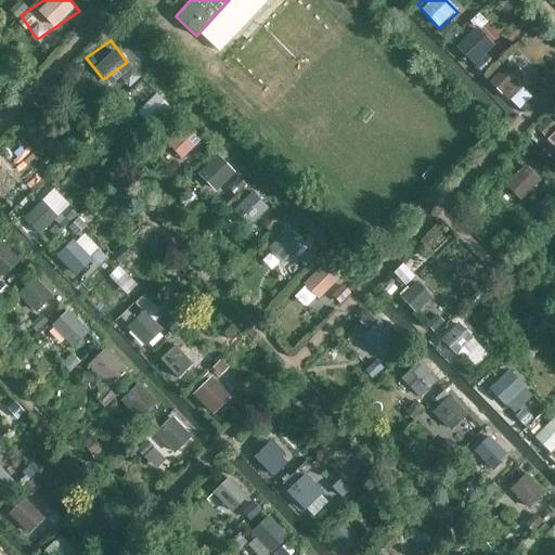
[(504,48),(482,68),(499,85),(520,64),(504,48)]
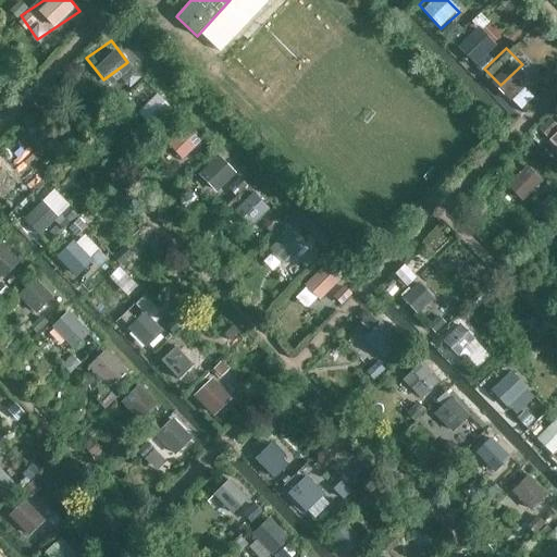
[(147,100),(157,91),(135,67),(116,85),(133,102),(141,95),(147,100)]
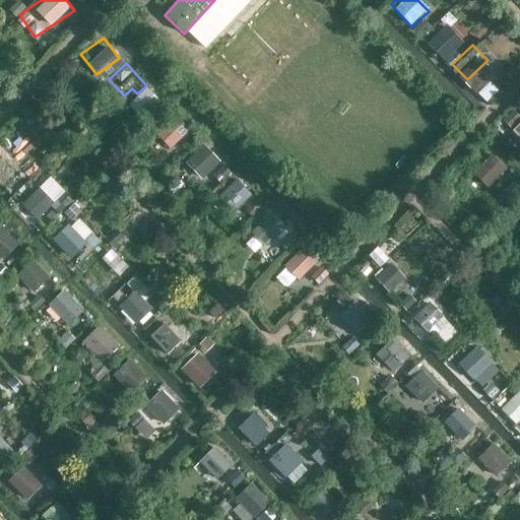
[(147,84),(129,104),(144,117),(161,98),(147,84)]
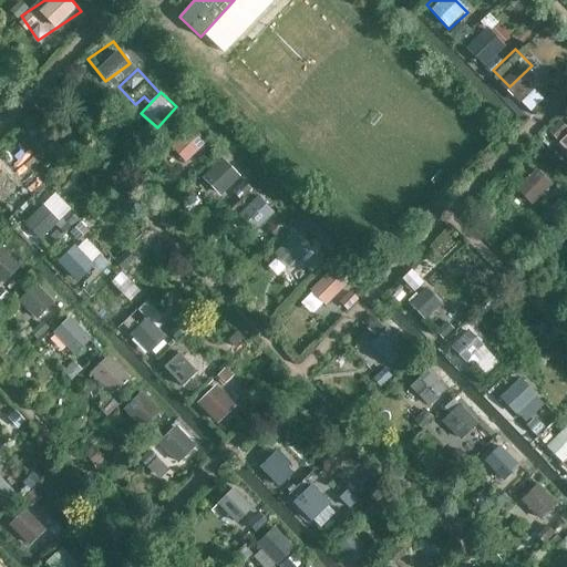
[(566,120),(553,133),(566,147),(566,120)]
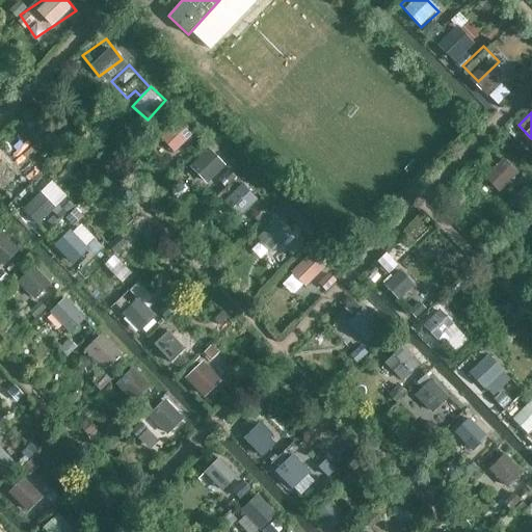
[(190,131),(171,113),(157,129),(176,147),(190,131)]
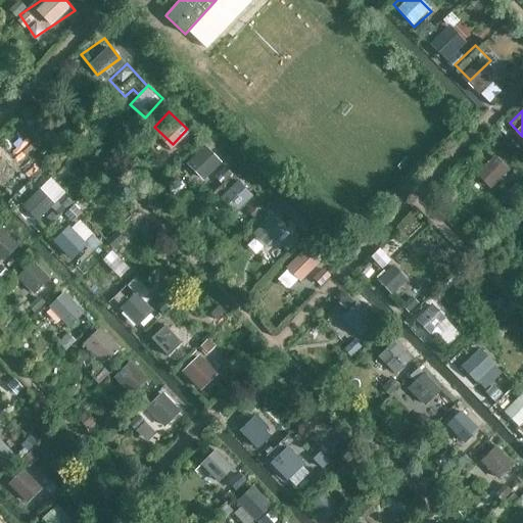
[(187,160),(205,180),(225,160),(206,142),(187,160)]
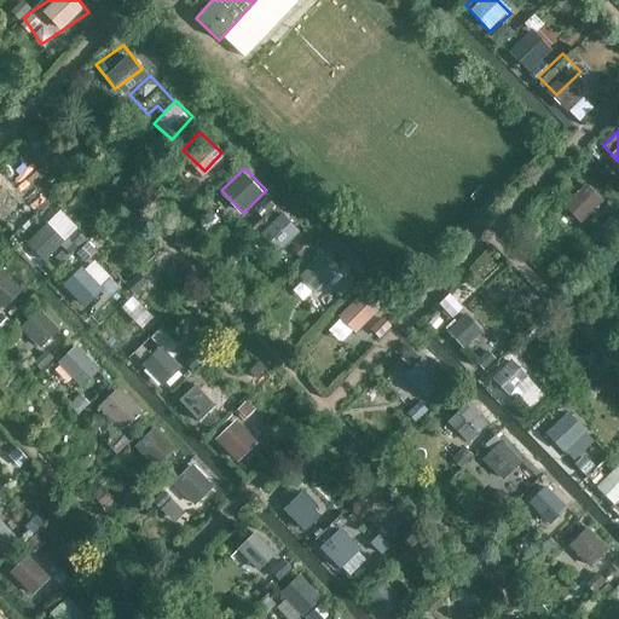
[(602,197),(579,175),(560,197),(583,218),(602,197)]
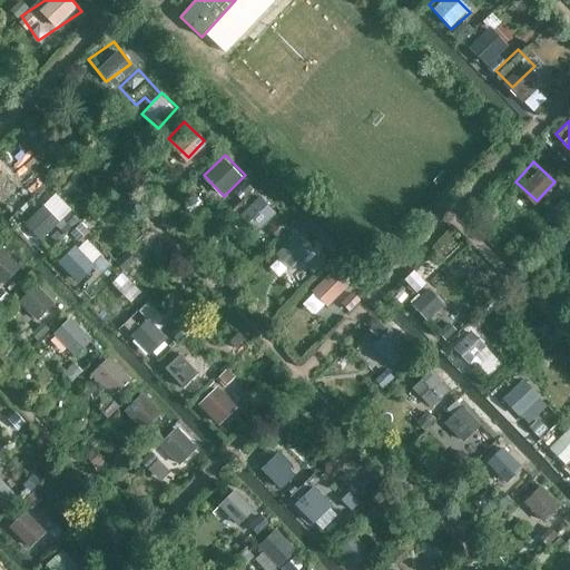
[(1,173),(0,174),(0,197),(6,203),(18,190),(1,173)]
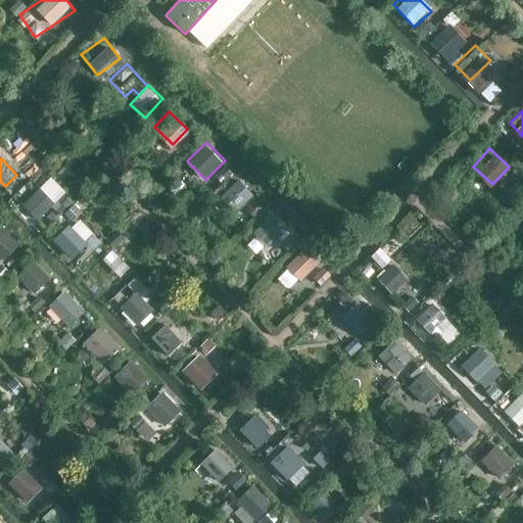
[(251,197),(230,176),(215,192),(236,212),(251,197)]
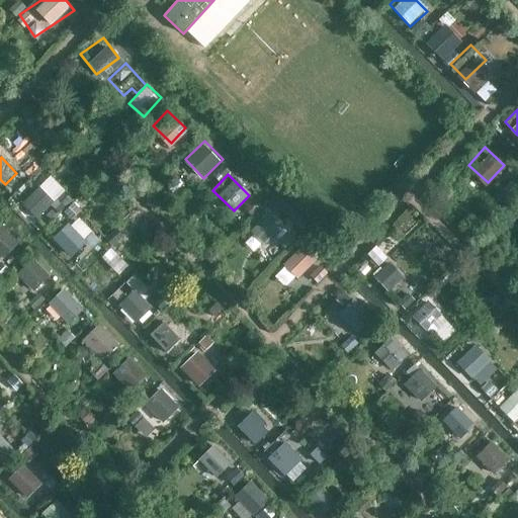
[(30,187),(15,201),(35,222),(51,207),(30,187)]
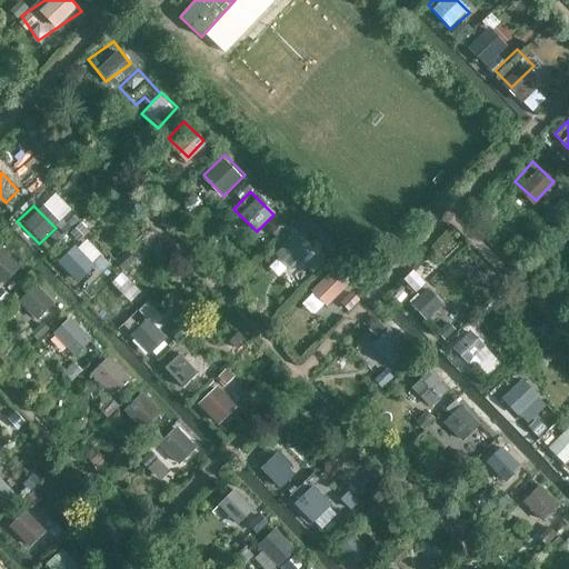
[(281,276),(302,258),(315,271),(325,261),(299,232),(268,261),(281,276)]
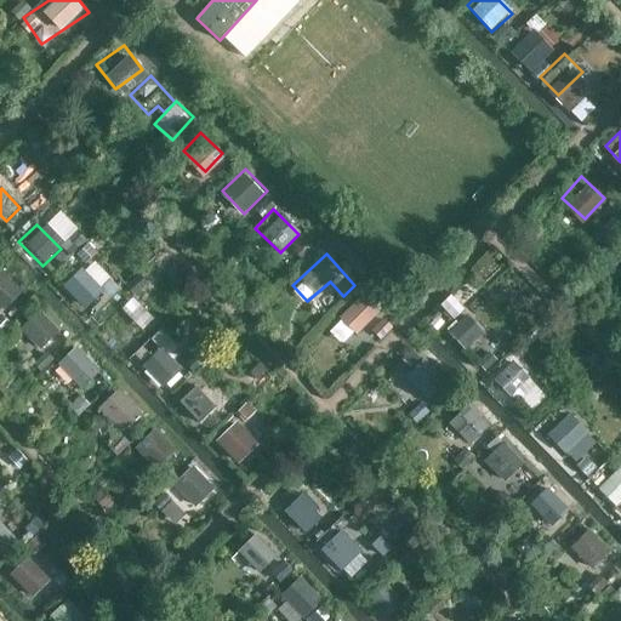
[(95,257),(67,284),(87,306),(115,280),(95,257)]
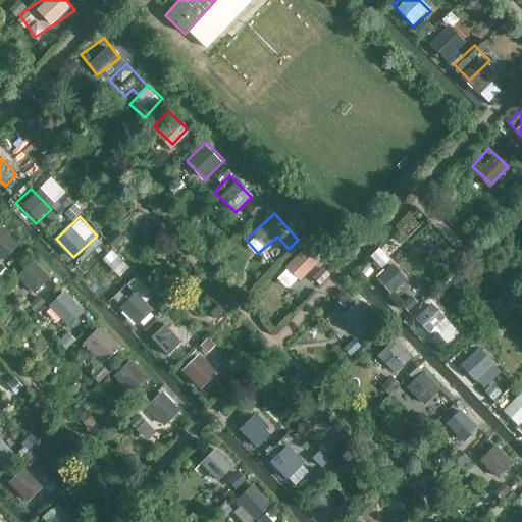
[(1,224),(0,224),(0,254),(6,260),(21,244),(1,224)]
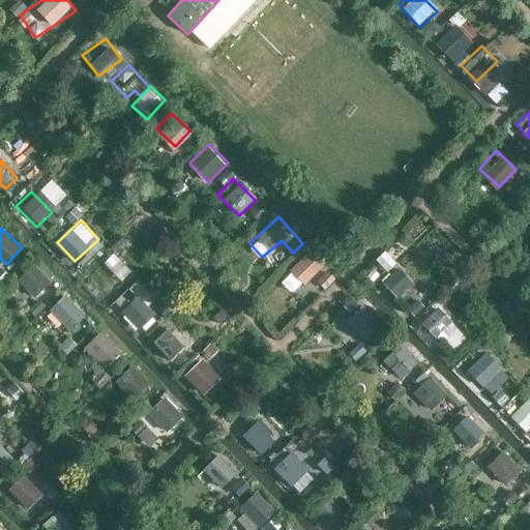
[(290,267),(306,284),(323,266),(306,249),(290,267)]
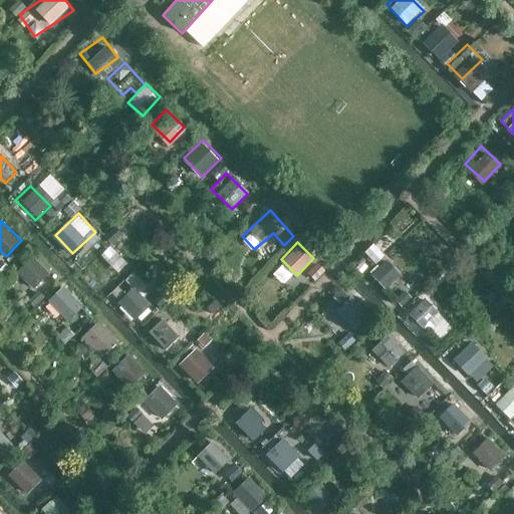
[(393,251),(372,268),(393,290),(412,273),(393,251)]
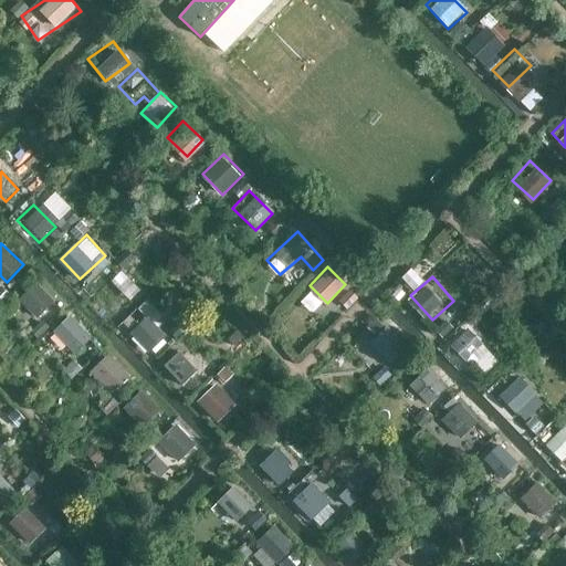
[(60,304),(32,278),(16,294),(43,321),(60,304)]
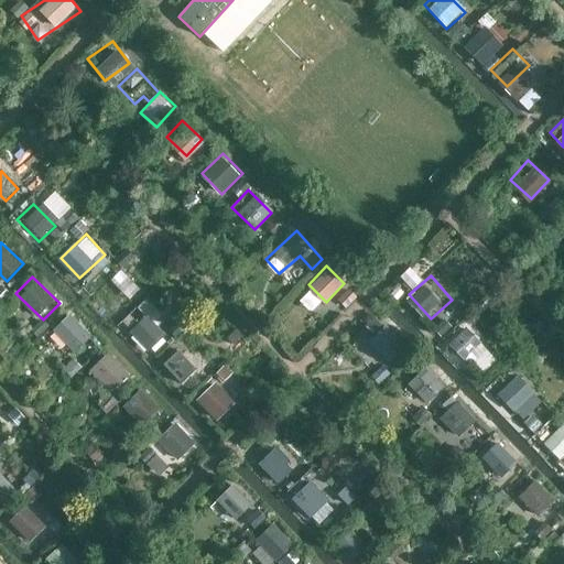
[(109,278),(91,294),(110,314),(128,299),(109,278)]
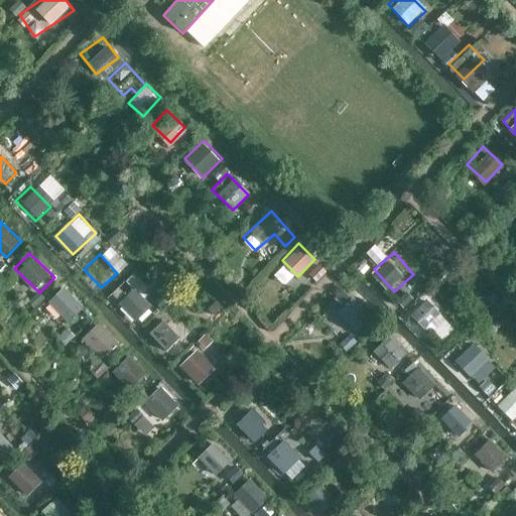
[(48,300),(69,323),(85,307),(65,285),(48,300)]
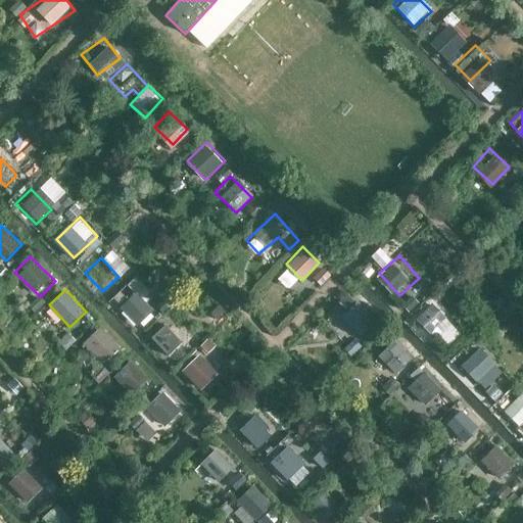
[(139,326),(155,311),(137,291),(121,305),(139,326)]
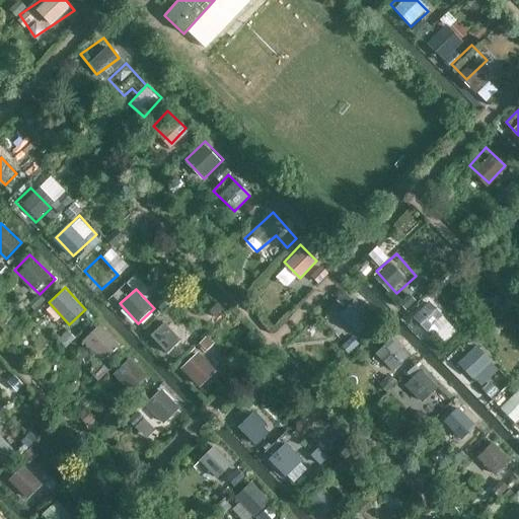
[(359,332),(374,312),(344,290),(328,310),(359,332)]
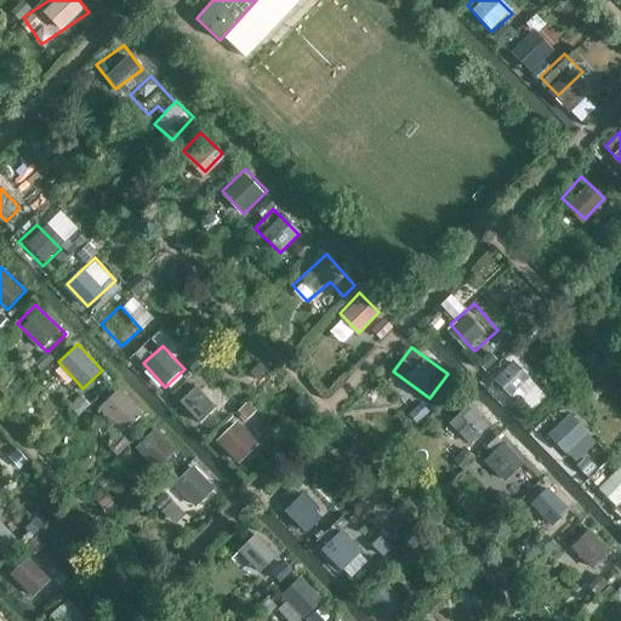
[(517,397),(534,377),(513,359),(496,380),(517,397)]
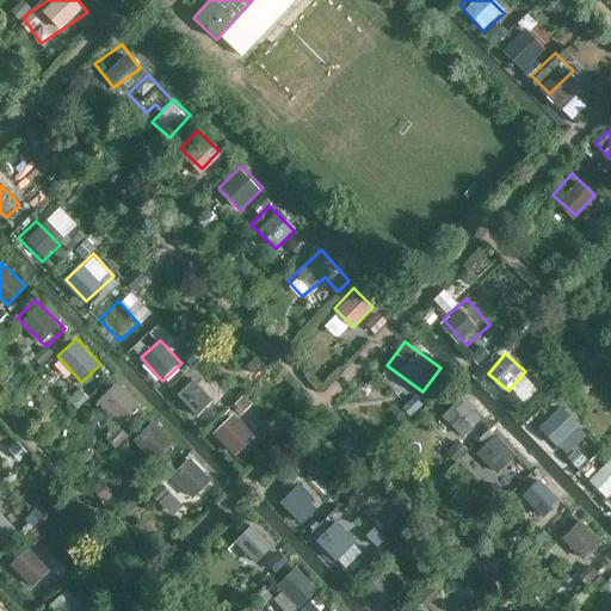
[(181,372),(164,390),(185,411),(203,393),(181,372)]
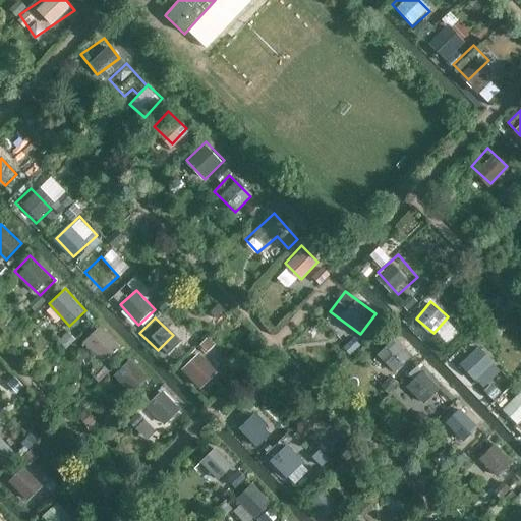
[(116,347),(96,327),(80,342),(101,363),(116,347)]
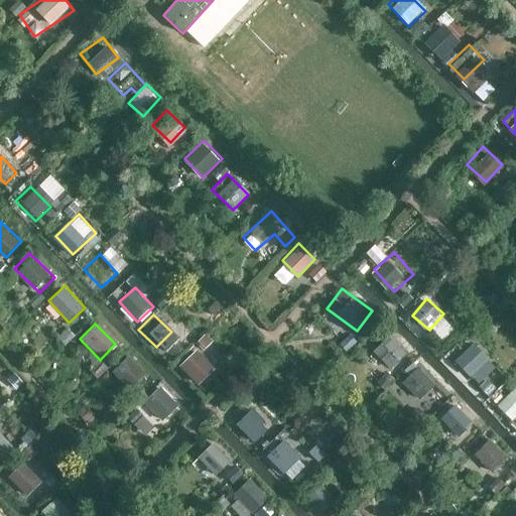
[(402,354),(381,329),(364,344),(385,368),(402,354)]
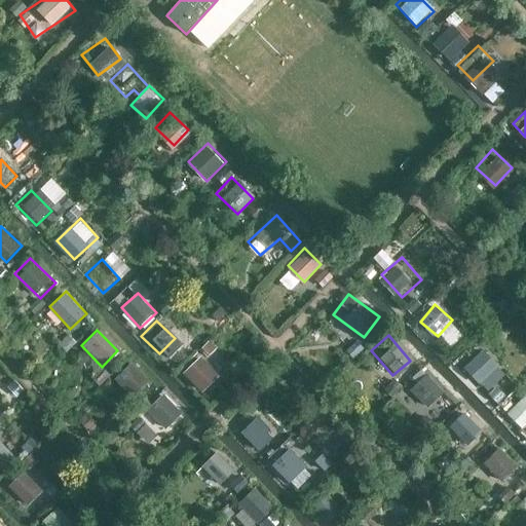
[(499,364),(482,347),(463,367),(480,383),(499,364)]
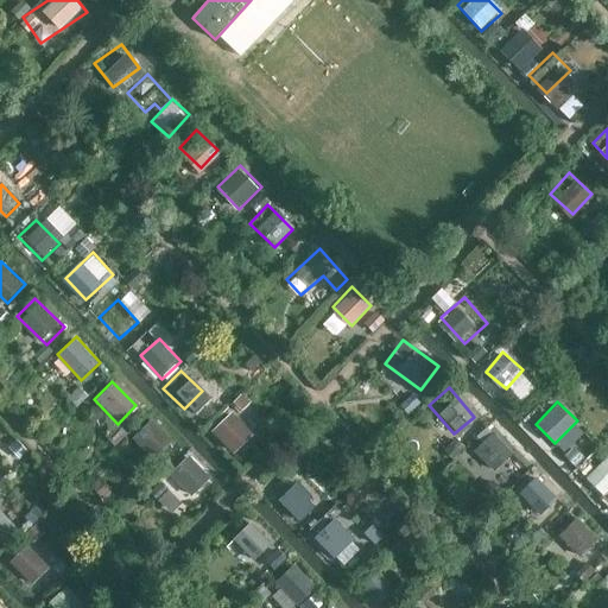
[(234,454),(255,434),(234,410),(211,430),(234,454)]
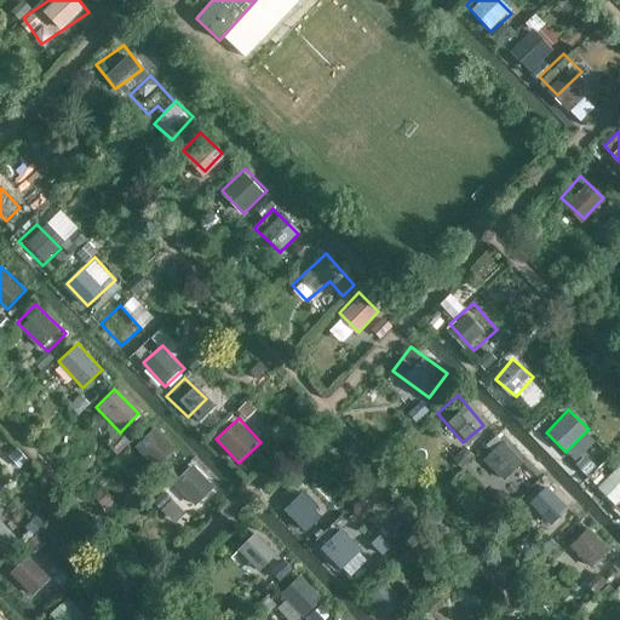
[(136,445),(158,468),(178,448),(156,424),(136,445)]
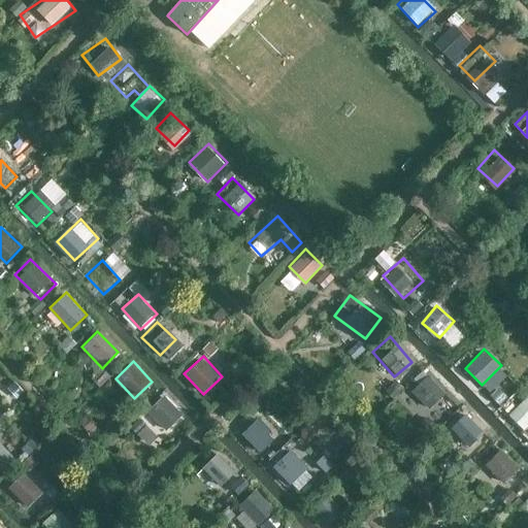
[(414,364),(408,372),(416,378),(396,407),(429,430),(455,393),(414,364)]
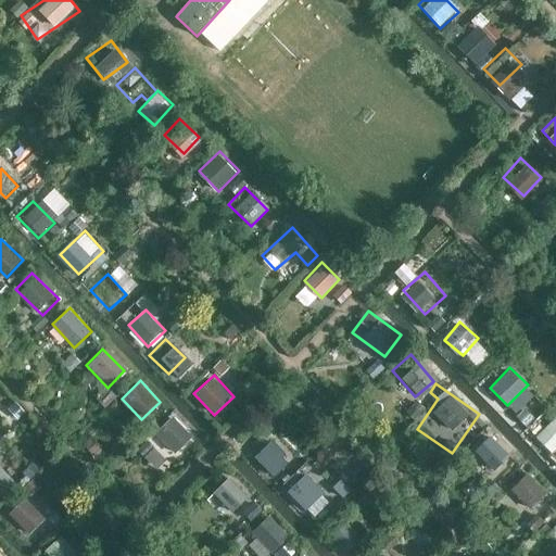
[(180,432),(156,407),(140,424),(163,449),(180,432)]
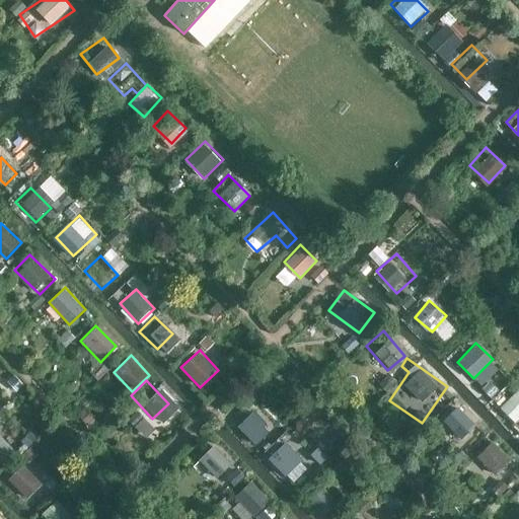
[(518,387),(501,406),(516,422),(518,418),(518,387)]
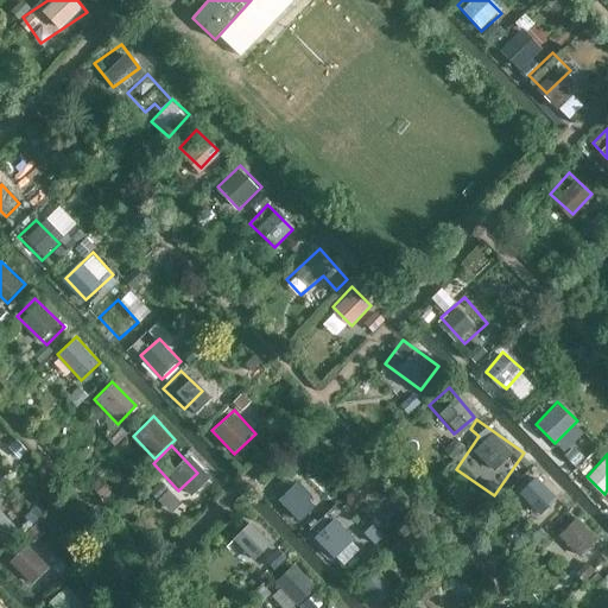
[(304,486),(283,463),(261,483),(283,506),(304,486)]
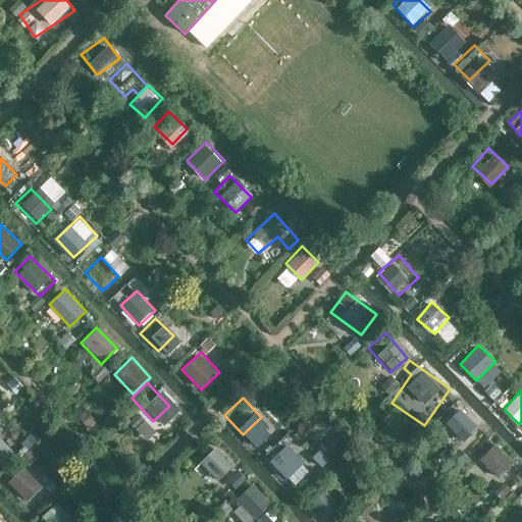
[(479,428),(459,408),(440,427),(461,448),(479,428)]
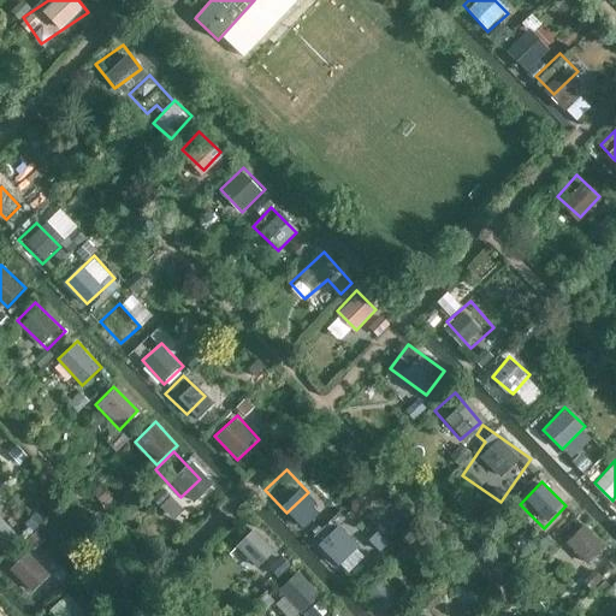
[(270,540),(247,516),(224,538),(247,562),(270,540)]
